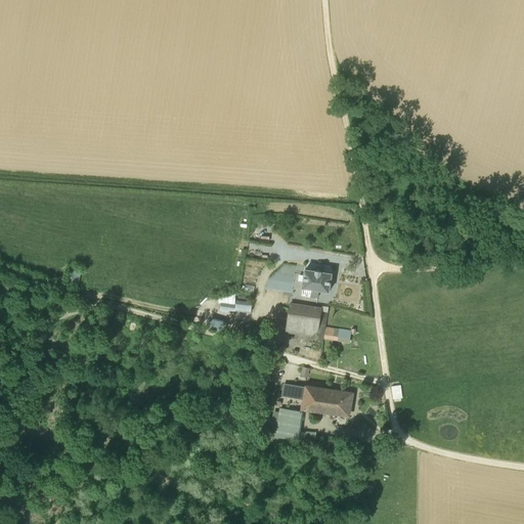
[(289,302),(290,302),(315,306),(318,289),(329,290),(331,271),(304,267),(304,273),(294,271),(289,302)]
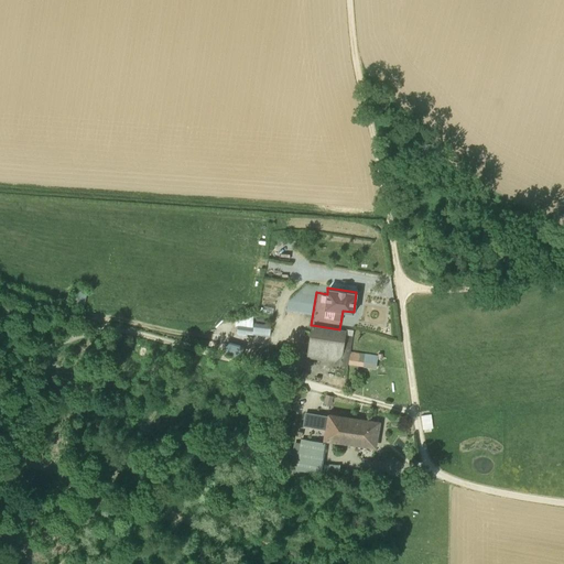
[(255,329),(239,327),(238,337),(247,338),(247,336),(271,338),(272,326),(256,324),(255,329)]
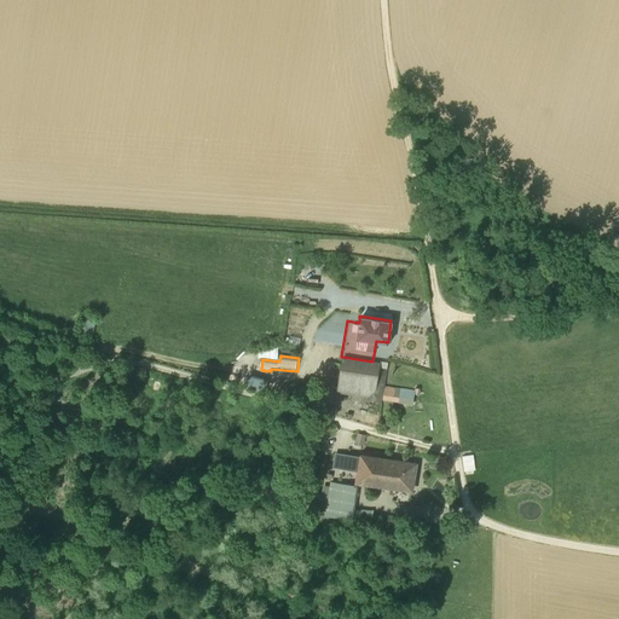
[(342,357),(337,393),(368,397),(366,400),(382,403),(387,368),(380,366),(381,363),(372,362),(342,357)]
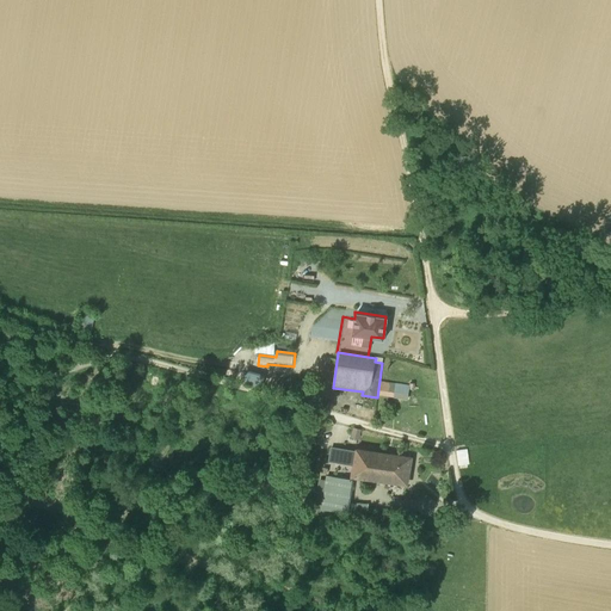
[(407,483),(411,460),(357,452),(332,448),(329,461),(355,466),(353,475),(407,483)]
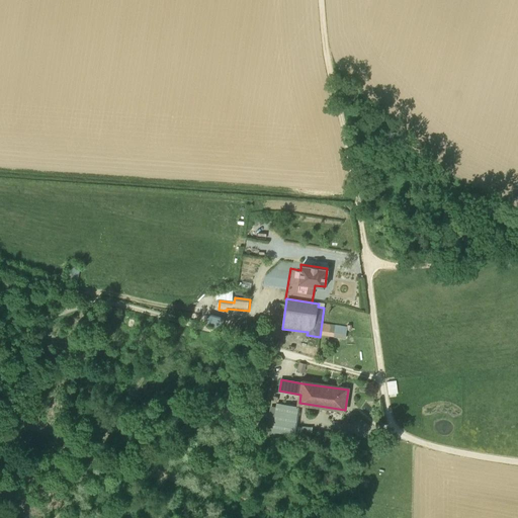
[(398,393),(397,380),(389,381),(390,393),(398,393)]
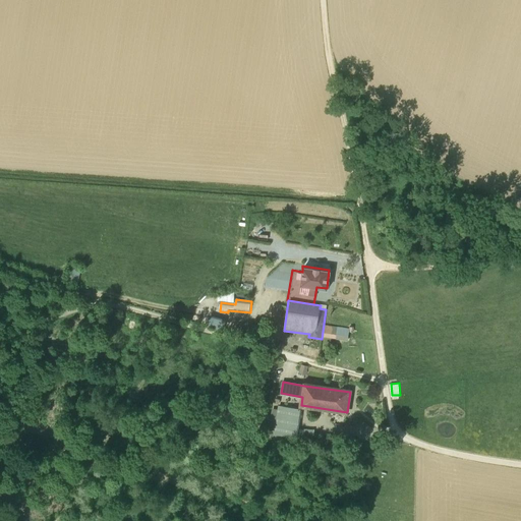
[(296,437),(300,409),(279,405),(275,433),(296,437)]
